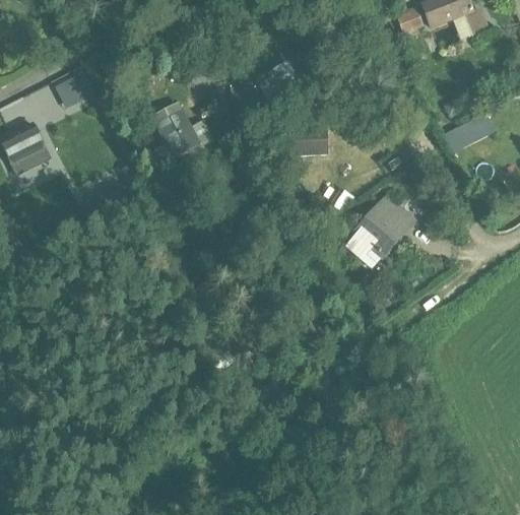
[(452,19),(460,39),(470,35),(471,37),(490,29),(480,6),(472,9),(468,0),(427,0),(419,3),(430,28),(452,19)]
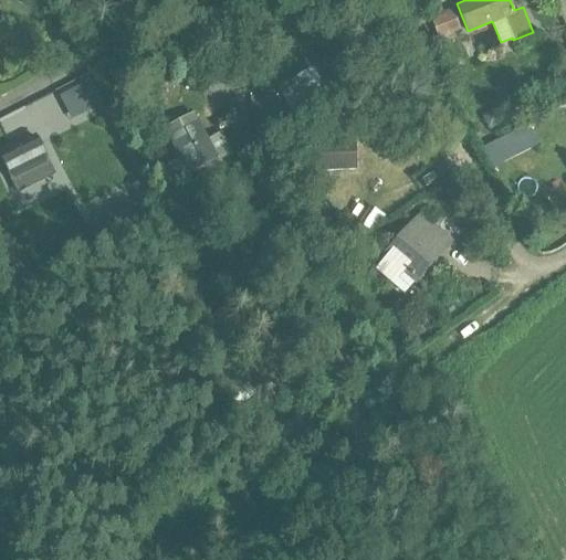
[(428,10),(438,37),(460,28),(452,6),(443,9),(441,4),(428,10)]
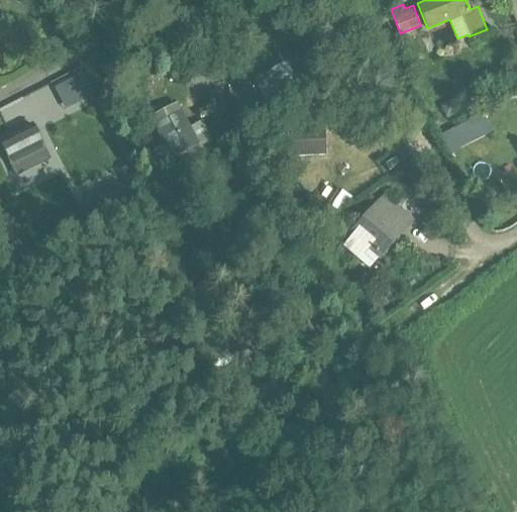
[(268,104),(300,86),(286,59),(253,77),(268,104)]
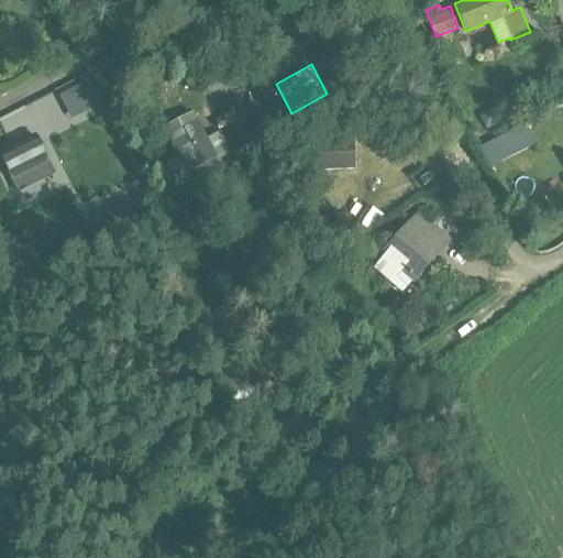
[(91,77),(59,93),(72,116),(102,100),(91,77)]
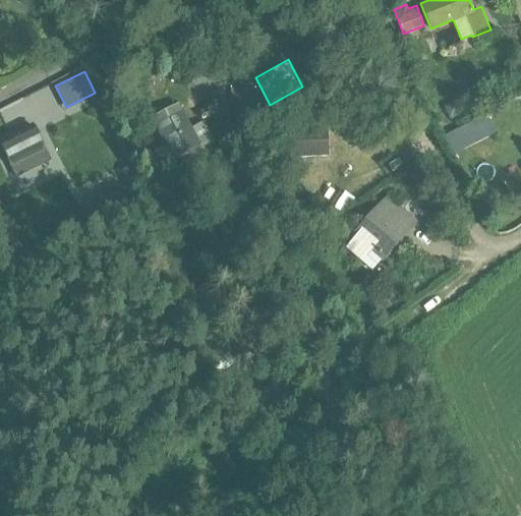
[(254,99),(254,86),(231,86),(230,129),(255,130),(255,118),(249,118),(249,101),(251,101),(251,99),(254,99)]
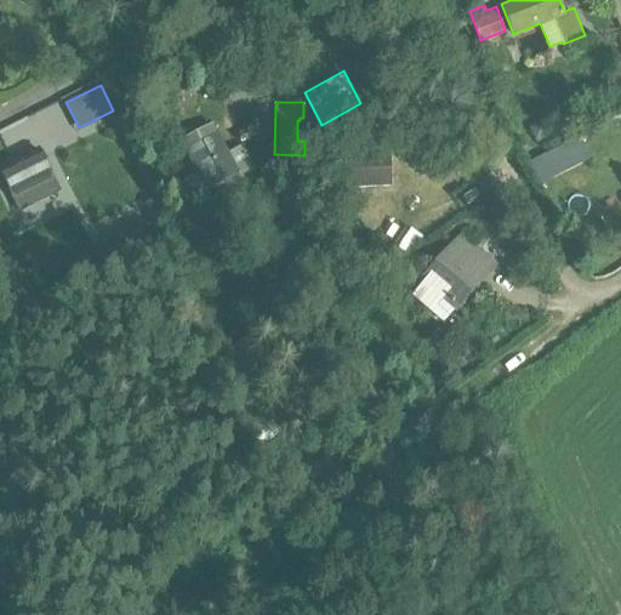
[(620,109),(602,119),(608,135),(620,129),(620,109)]
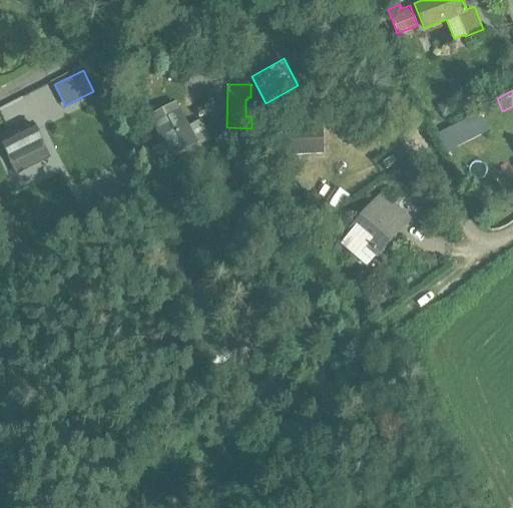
[(175,99),(147,114),(161,140),(150,146),(158,161),(171,154),(175,163),(190,155),(186,146),(197,140),(198,142),(210,134),(200,117),(188,123),(175,99)]
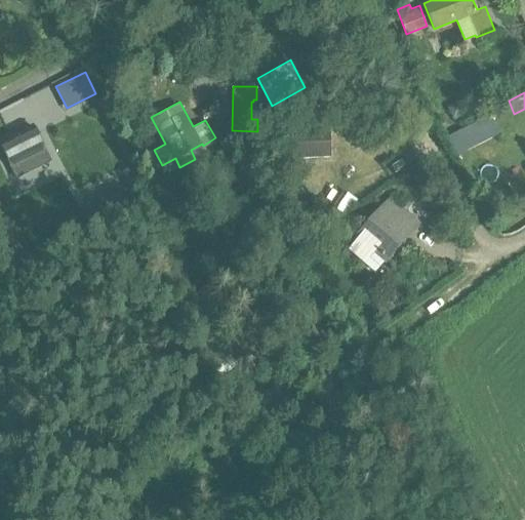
[(457,149),(501,135),(494,114),(450,127),(457,149)]
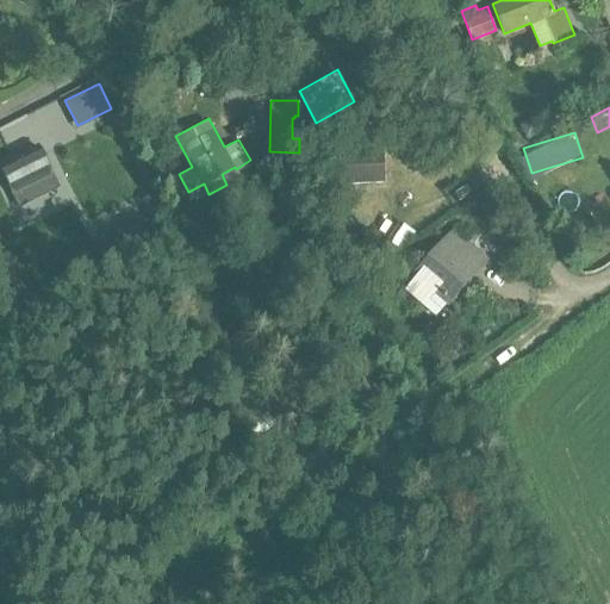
[(38,144),(0,162),(0,167),(19,204),(58,185),(38,144)]
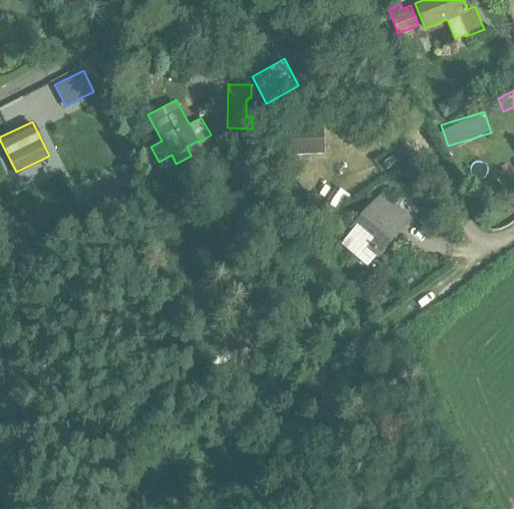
[(284,155),(324,153),(323,123),(283,125),(284,155)]
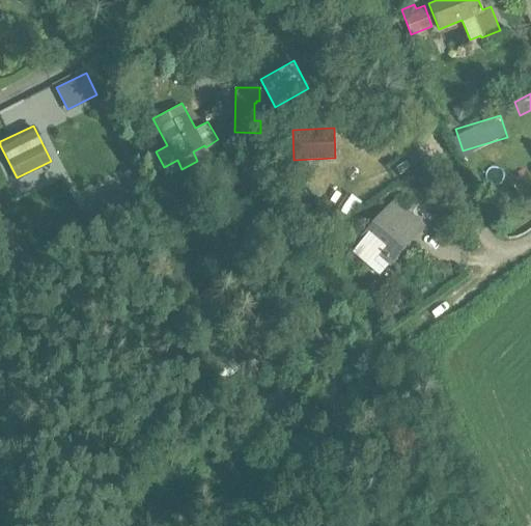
[(346,192),(334,213),(343,220),(347,215),(351,217),(361,201),(346,192)]
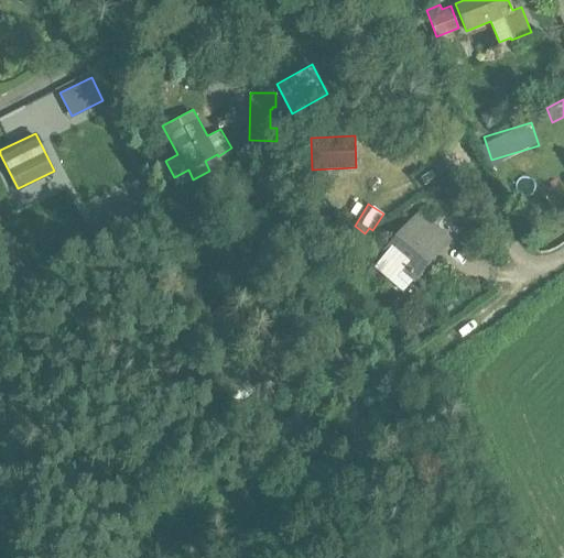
[(419,207),(405,222),(440,252),(453,237),(419,207)]
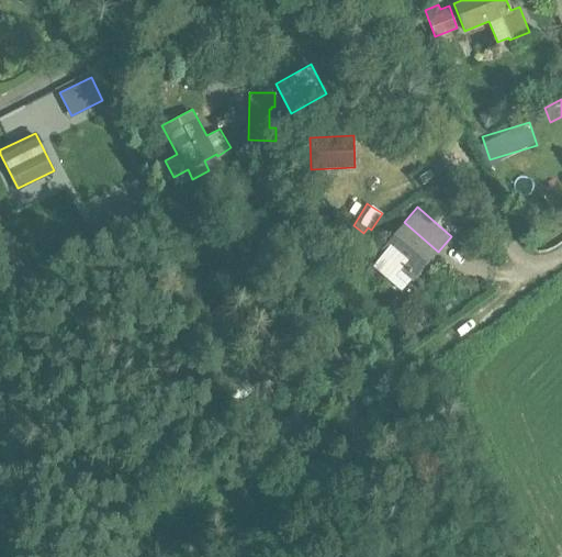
[(384,252),(372,266),(401,290),(411,278),(414,280),(438,252),(404,222),(381,248),(384,252)]
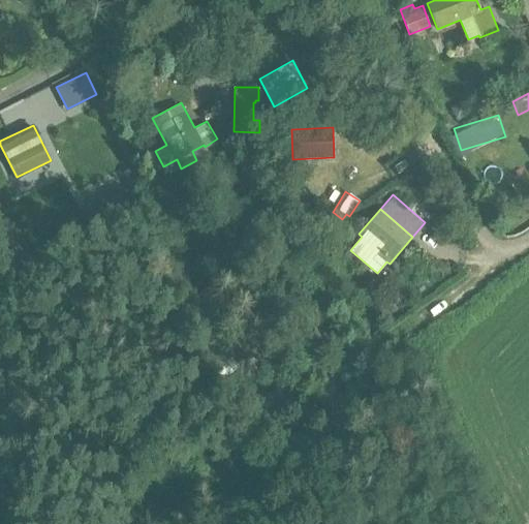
[(216,411),(236,405),(234,397),(213,402),(216,411)]
